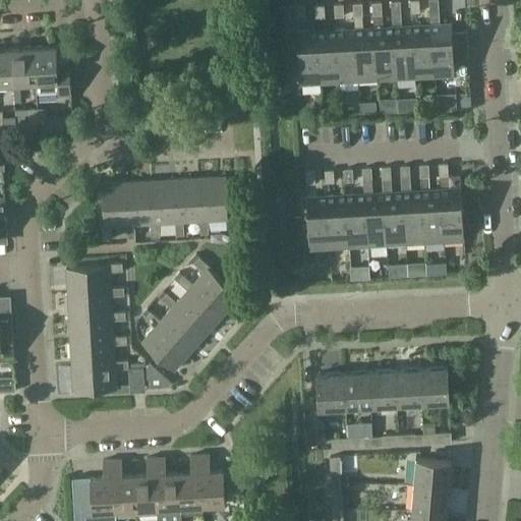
[(410,12),(419,12),(417,0),(416,0),(410,0),(410,12)]
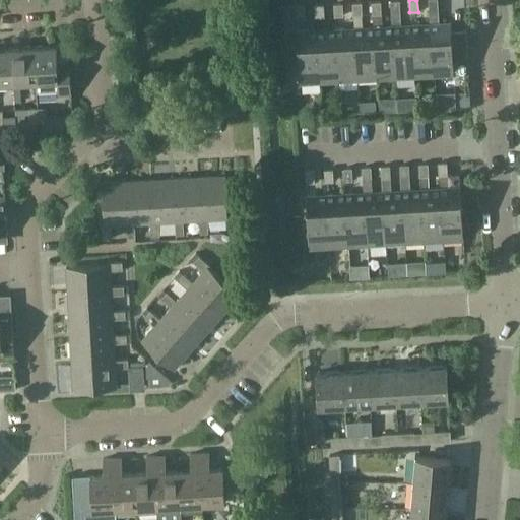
[(428,0),(429,11),(437,10),(436,0),(428,0)]
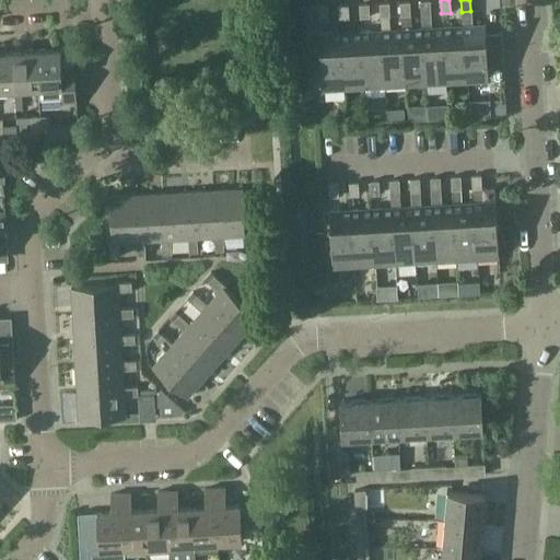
[(421,14),(430,14),(429,1),(420,2),(421,14)]
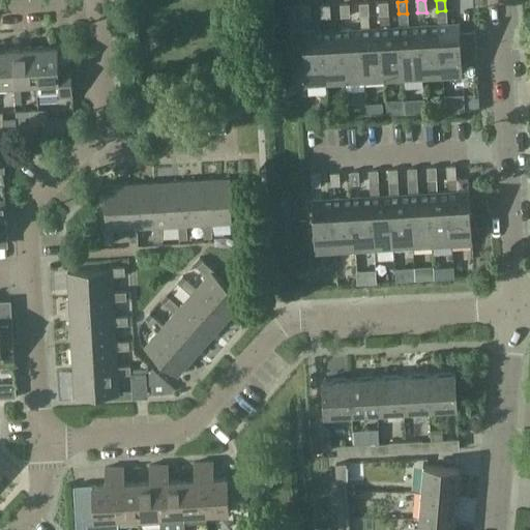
[(379,15),(387,15),(387,2),(378,3),(379,15)]
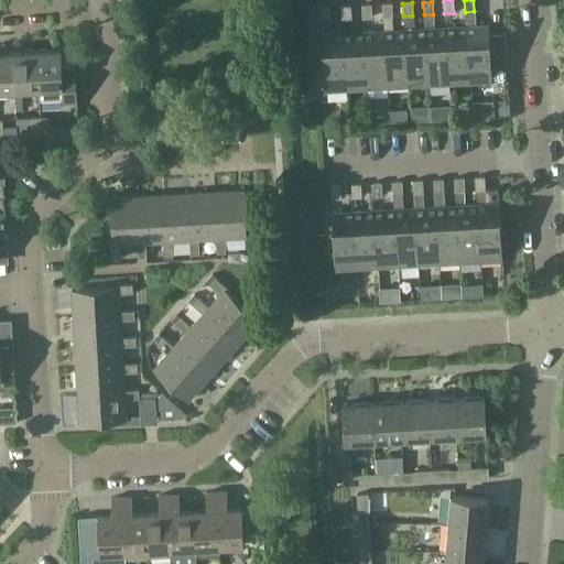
[(382,18),(392,17),(391,3),(382,4),(382,18)]
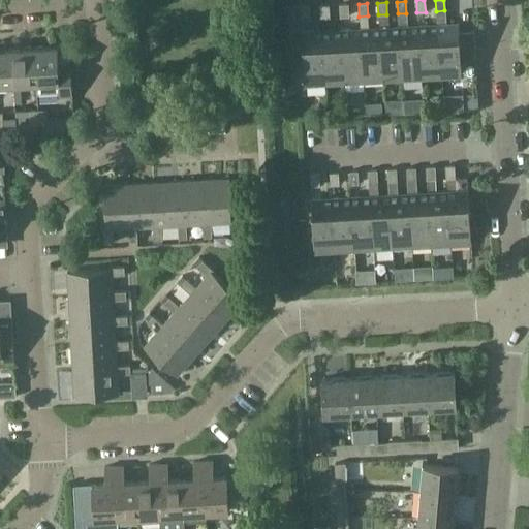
[(340,18),(348,17),(347,5),(339,5),(340,18)]
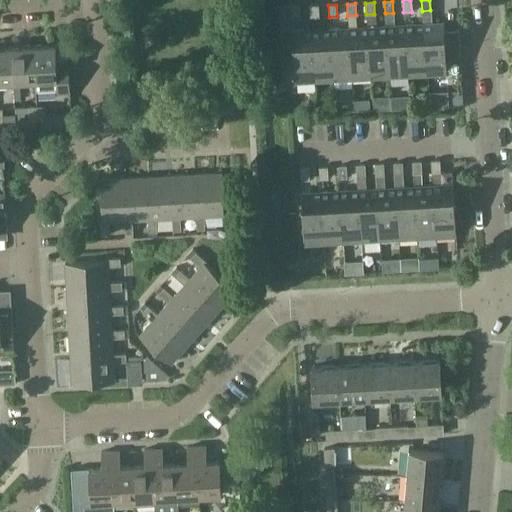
[(291,6),(292,17),(300,17),(299,6),(291,6)]
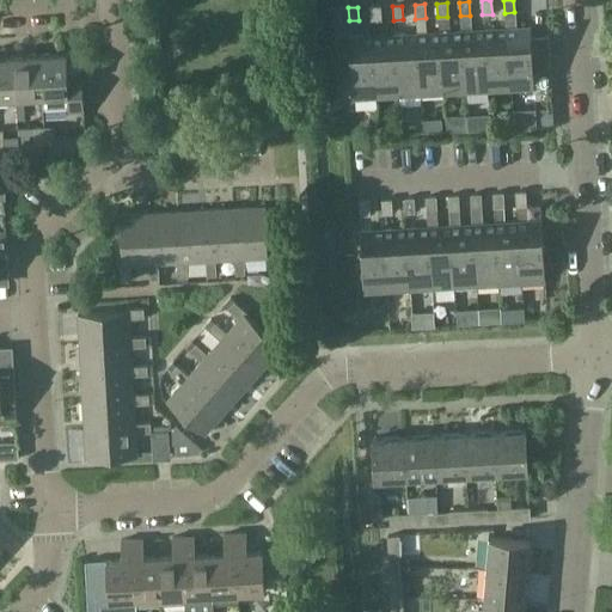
[(371,22),(380,20),(380,7),(369,7),(371,22)]
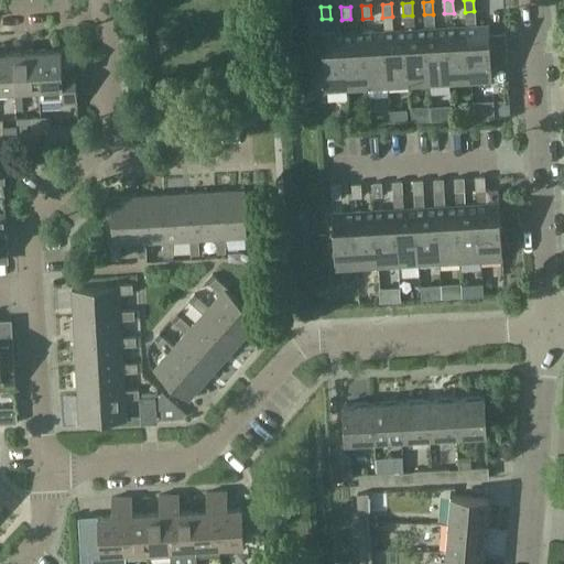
[(467,25),(470,79),(492,78),(489,24),(467,25)]
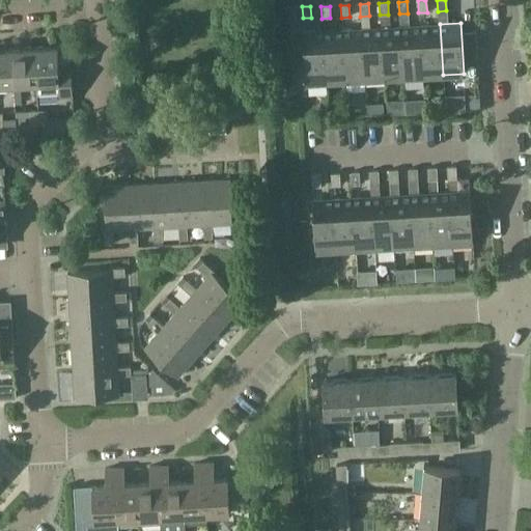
[(423,76),(443,75),(440,24),(420,25),(423,76)]
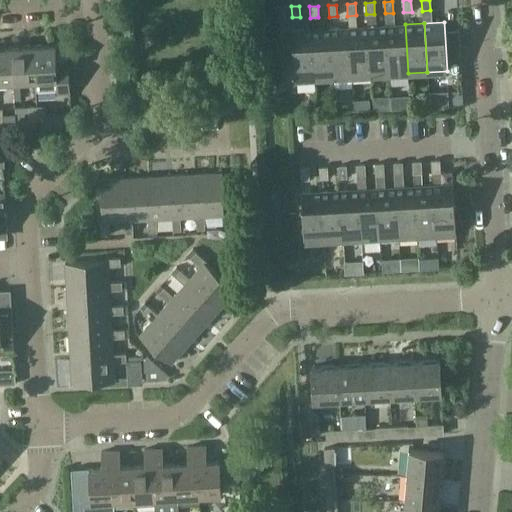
[(390,74),(408,73),(405,24),(386,26),(390,74)]
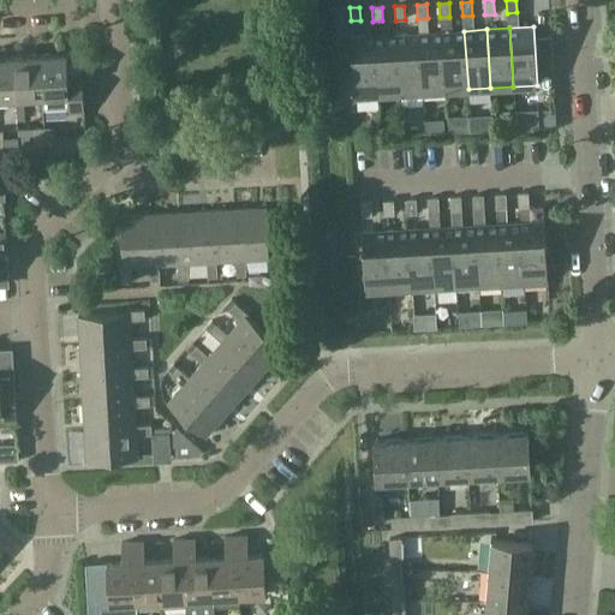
[(446,91),(469,89),(464,31),(442,33),(446,91)]
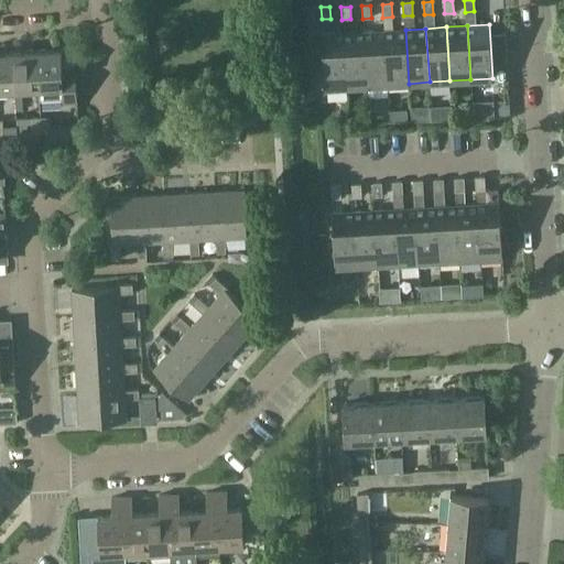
[(388,85),(409,84),(405,30),(384,31),(388,85)]
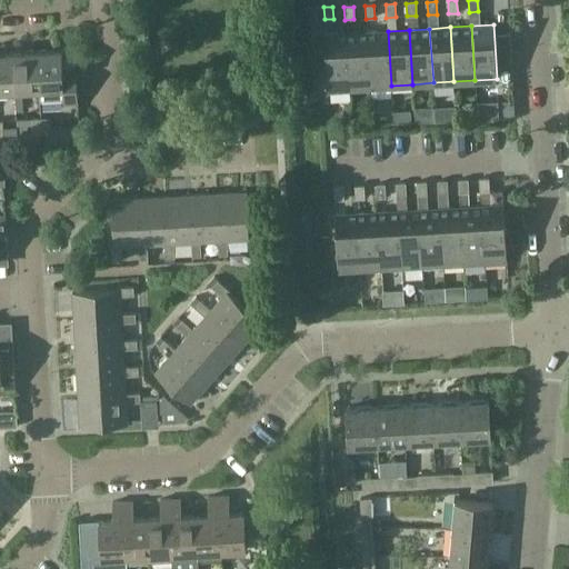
[(371,87),(391,86),(388,31),(367,32),(371,87)]
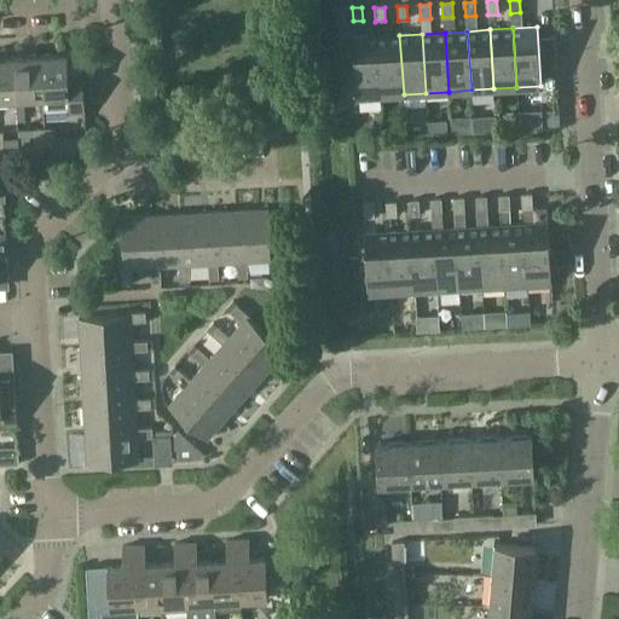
[(381,96),(404,94),(399,35),(377,36),(381,96)]
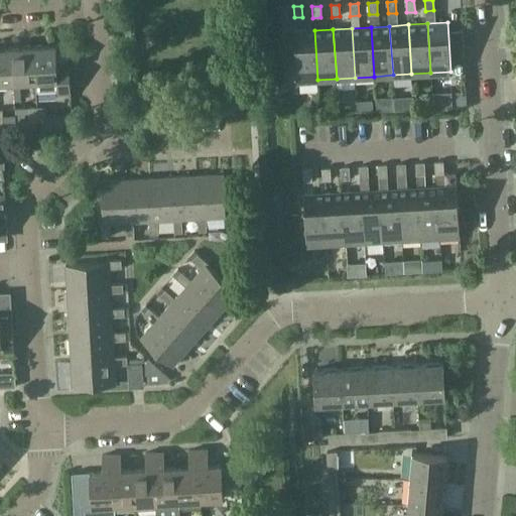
[(298,81),(317,80),(314,30),(294,32),(298,81)]
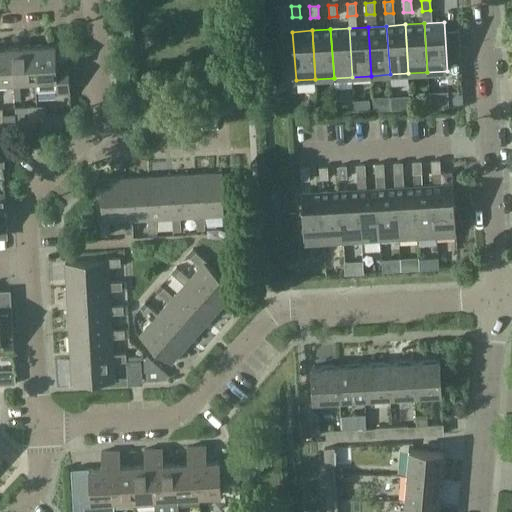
[(33,46),(35,80),(56,79),(56,92),(69,91),(68,63),(56,64),(55,45),(33,46)]
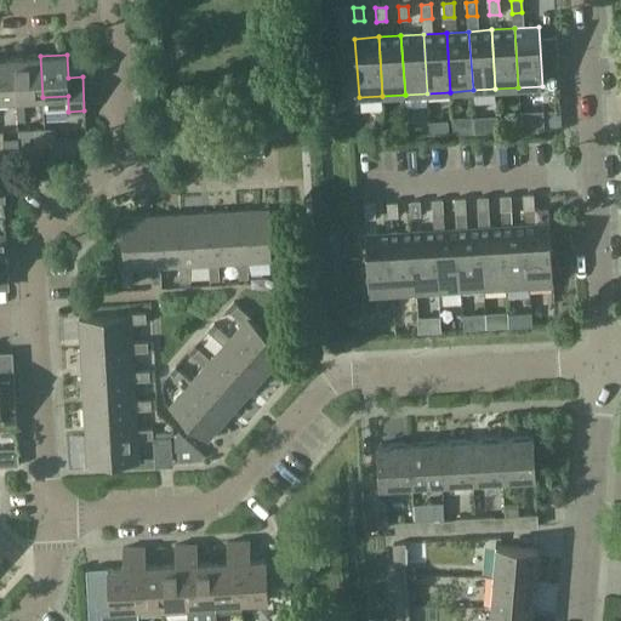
[(17,100),(43,97),(40,56),(13,57),(17,100)]
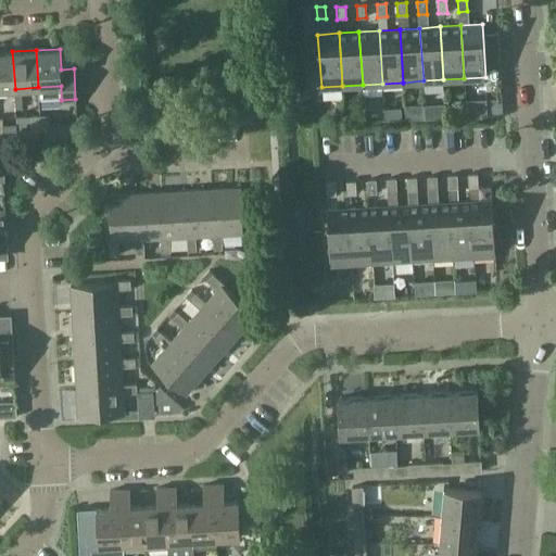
[(0,89),(15,89),(12,51),(0,51),(0,89)]
